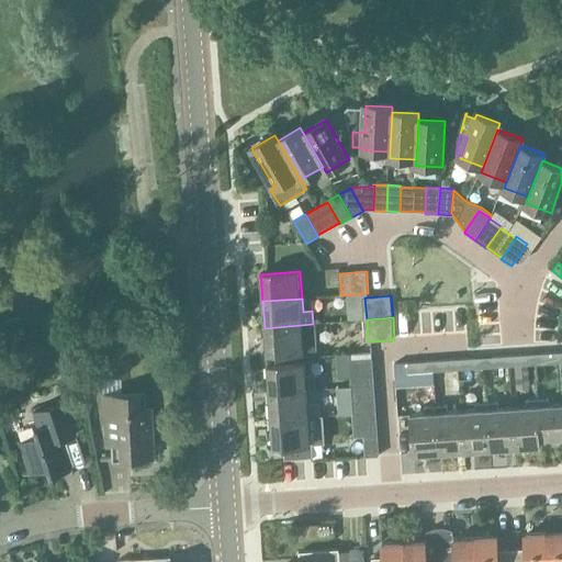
[(316,323),(313,323),(313,324),(265,328),(266,353),(318,350),(316,323)]
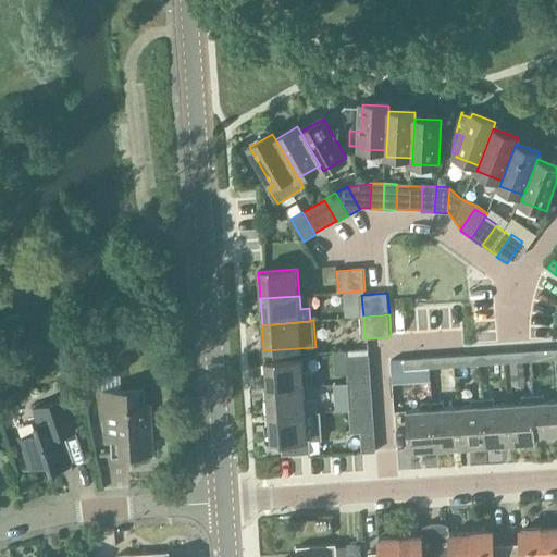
[(53,337),(59,354),(71,350),(65,334),(53,337)]
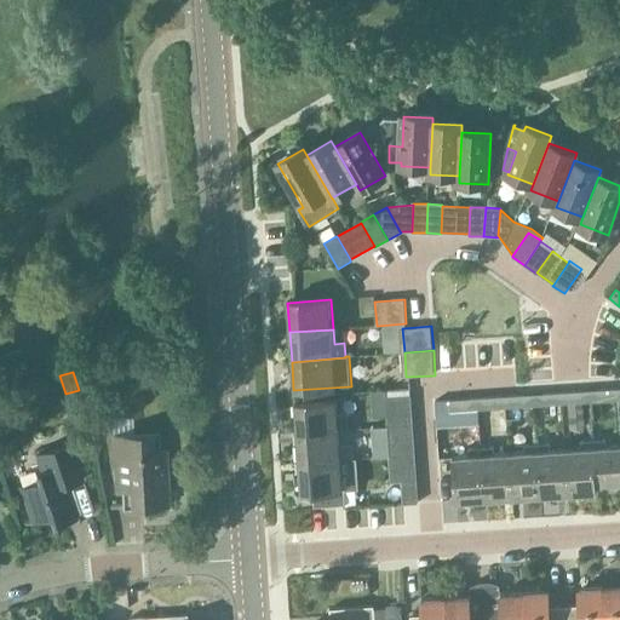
[(598,390),(598,402),(619,401),(618,389),(598,390)]
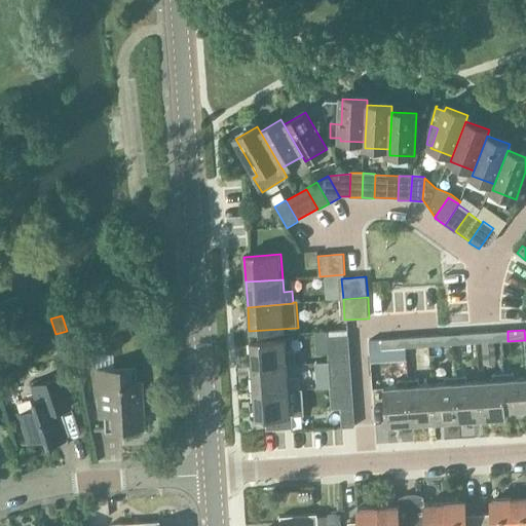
[(476,333),(477,343),(493,342),(493,332),(476,333)]
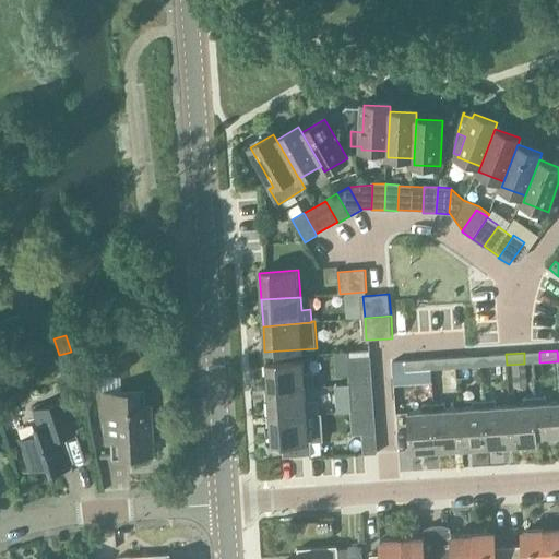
[(0,356),(0,368),(14,365),(11,354),(0,356)]
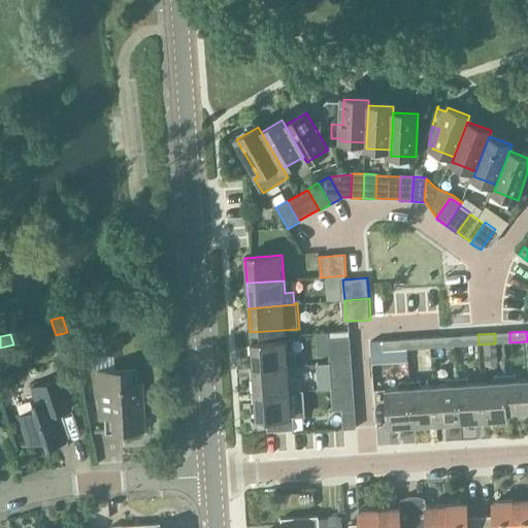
[(461,336),(462,345),(479,344),(477,334),(461,336)]
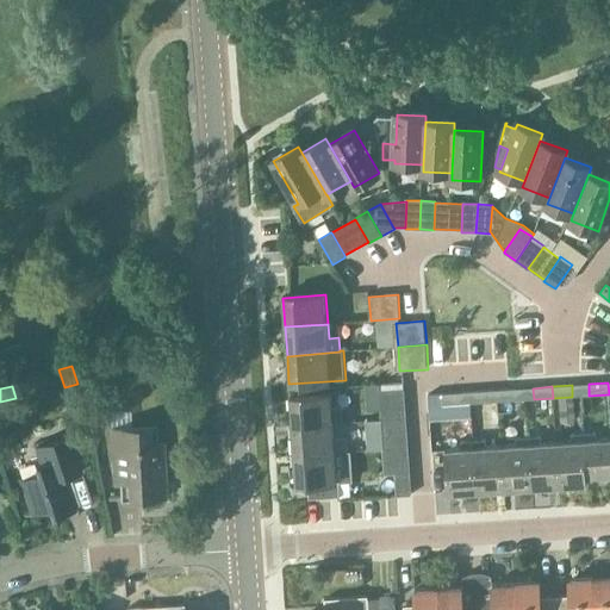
[(383,403),(405,400),(404,388),(381,391),(383,403)]
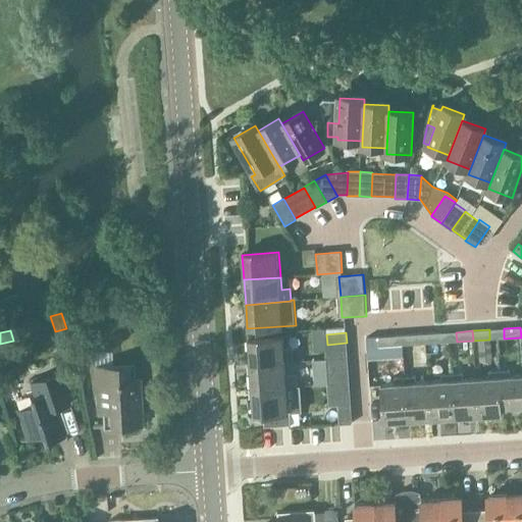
[(442,333),(426,334),(427,344),(444,343),(442,333)]
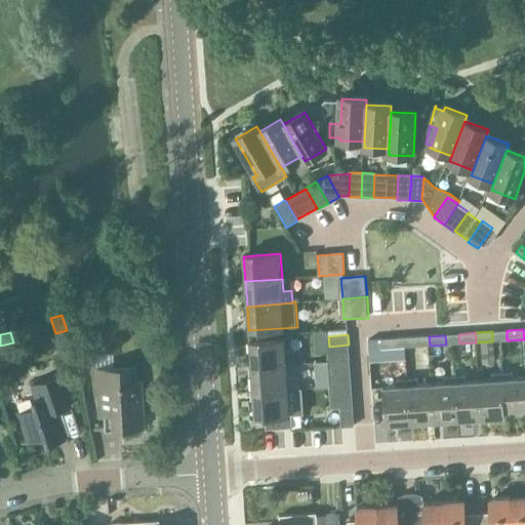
[(430,346),(429,336),(412,337),(413,347),(430,346)]
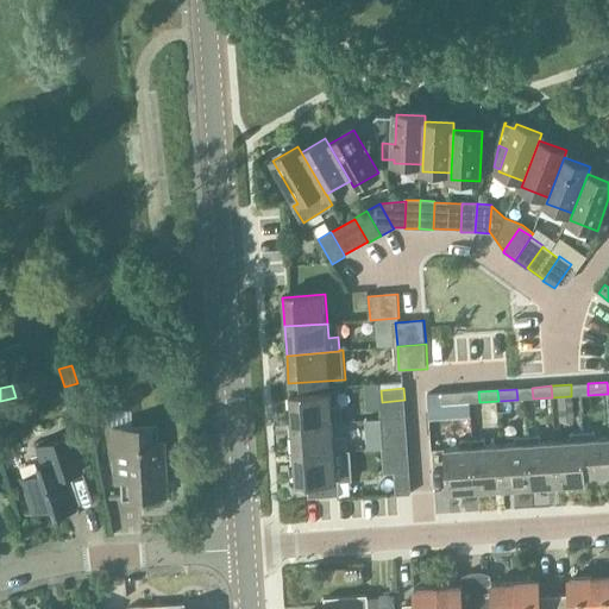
[(460,393),(441,394),(441,405),(460,403),(460,393)]
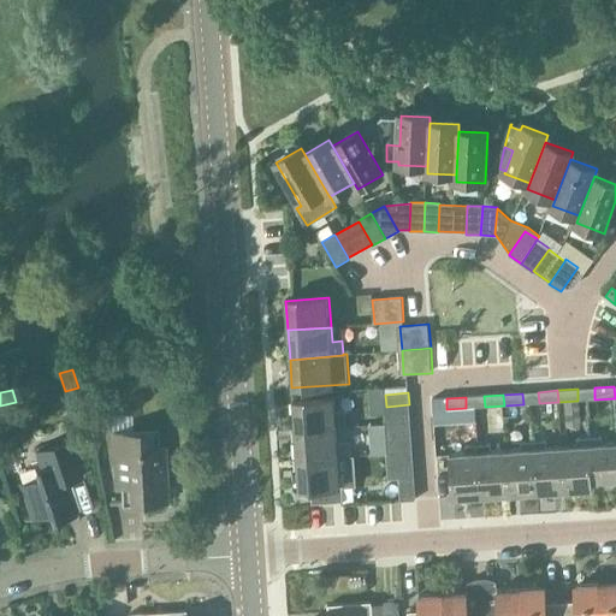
[(344,412),(336,412),(336,400),(292,402),(295,432),(337,428),(337,426),(345,426),(344,412)]
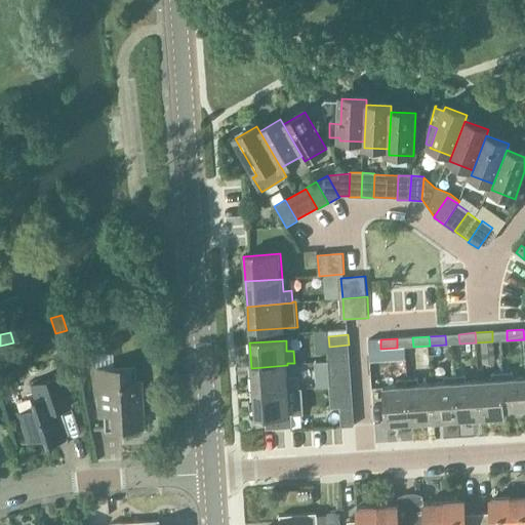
[(251,368),(253,393),(289,390),(299,390),(298,377),(288,378),(287,365),(251,368)]
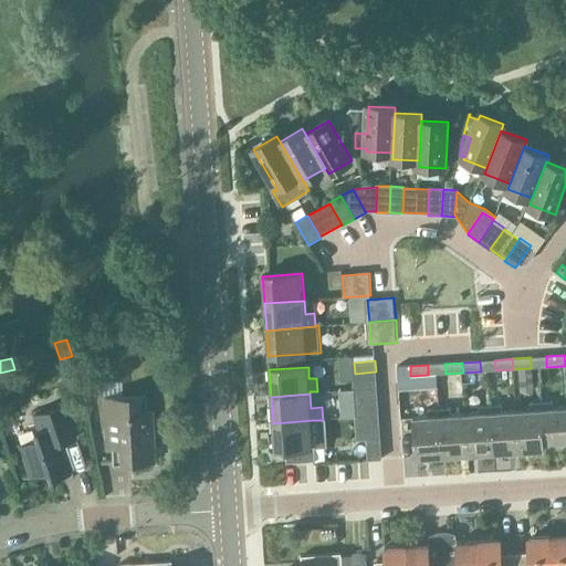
[(145,410),(145,395),(104,397),(106,431),(112,431),(113,462),(154,461),(152,410),(145,410)]
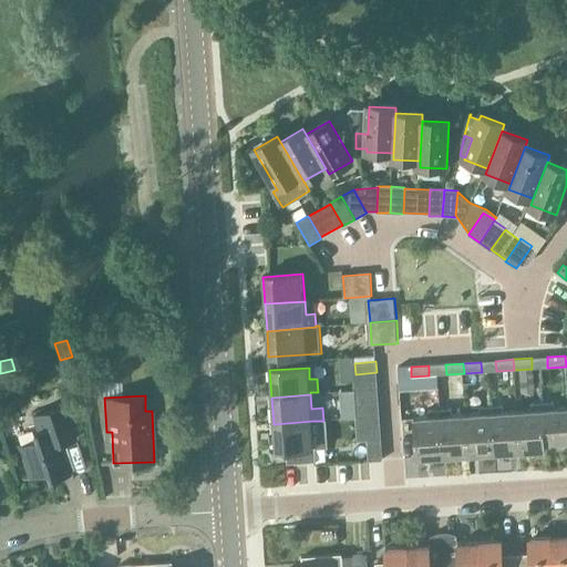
[(554,403),(540,404),(544,443),(566,441),(566,408),(555,410),(554,403)]
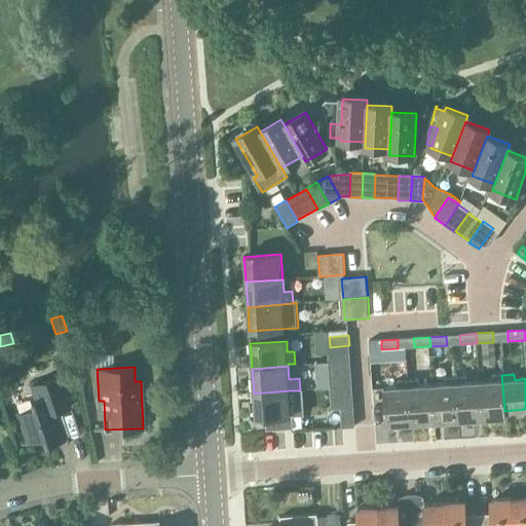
[(57,413),(71,408),(61,375),(31,385),(36,400),(31,401),(34,409),(20,413),(29,443),(43,439),(45,446),(66,439),(57,413)]
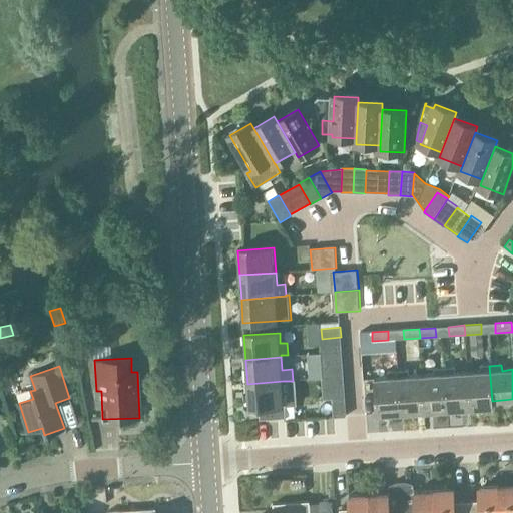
[(325,378),(343,377),(343,366),(324,368),(325,378)]
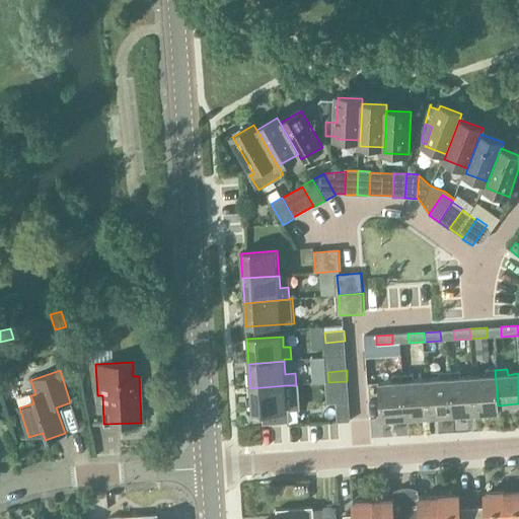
[(484,377),(472,377),(475,414),(498,412),(498,405),(495,370),(484,370),(484,377)]
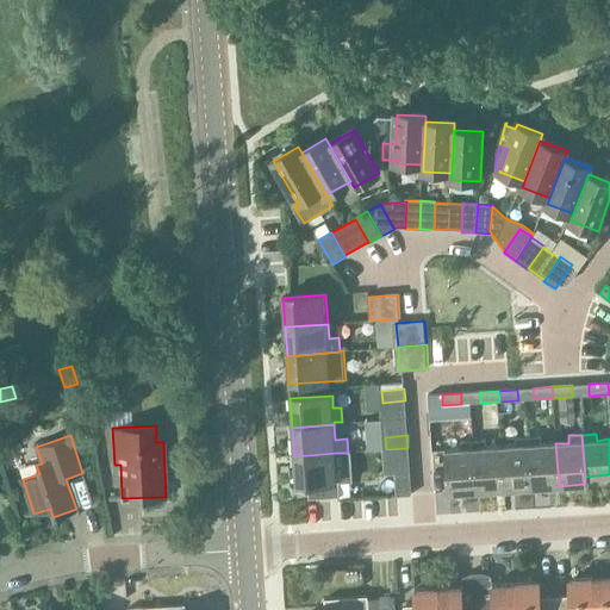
[(541,437),(529,439),(533,487),(559,486),(555,443),(542,444),(541,437)]
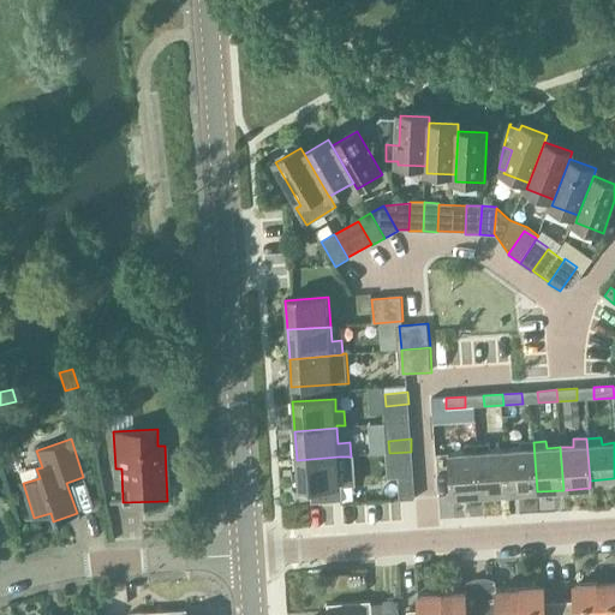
[(537,491),(533,442),(521,442),(521,451),(507,452),(509,494),(537,491)]
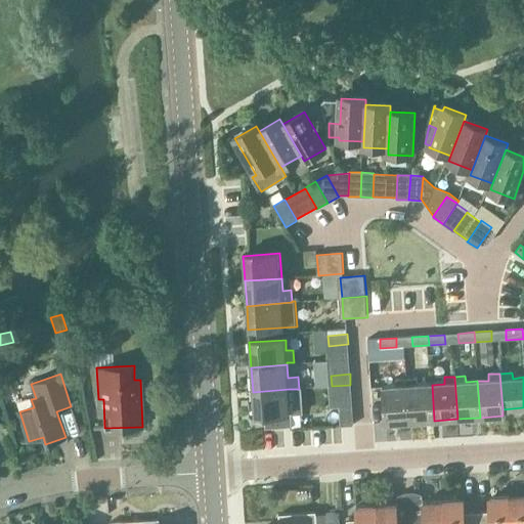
[(434,421),(432,385),(420,386),(419,379),(407,380),(410,423),(434,421)]
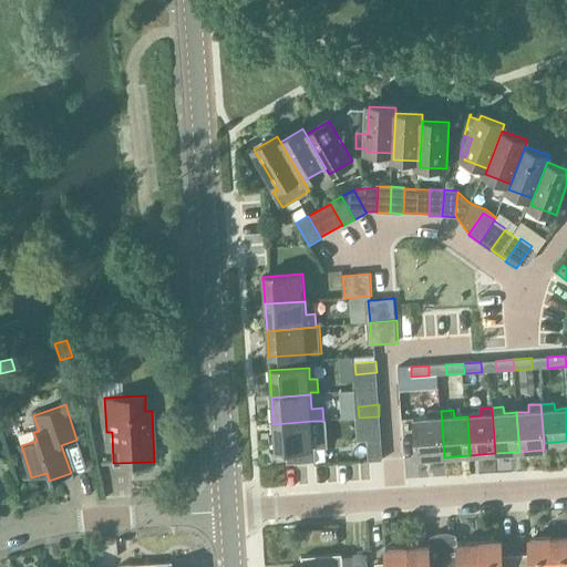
[(444,457),(441,411),(428,412),(428,419),(413,420),(416,459),(444,457)]
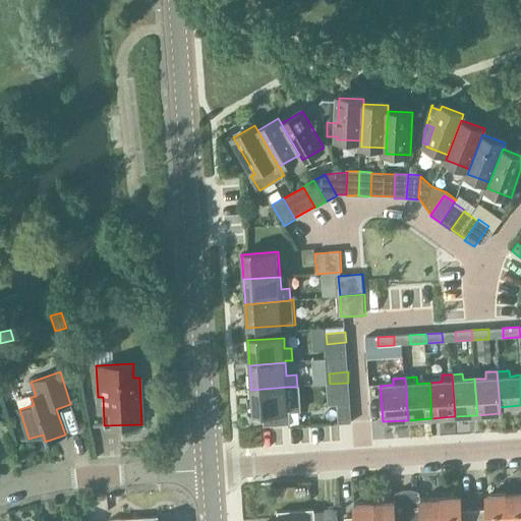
[(348,383),(330,384),(331,407),(350,406),(348,383)]
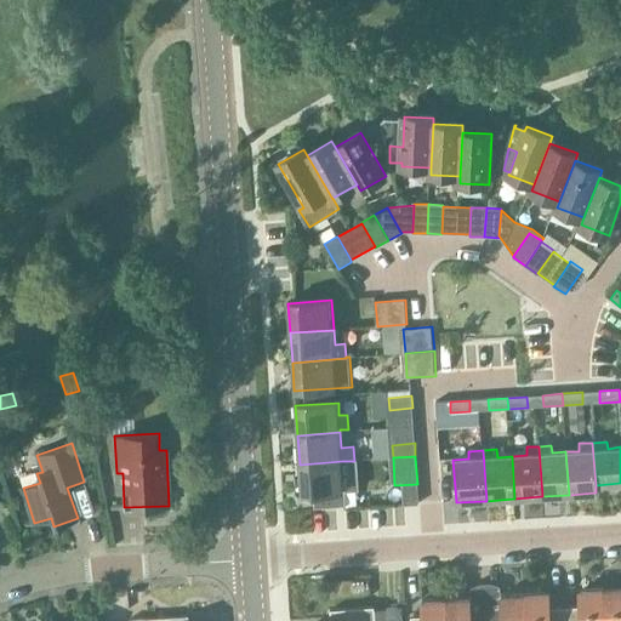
[(345,491),(342,461),(300,465),(302,494),(345,491)]
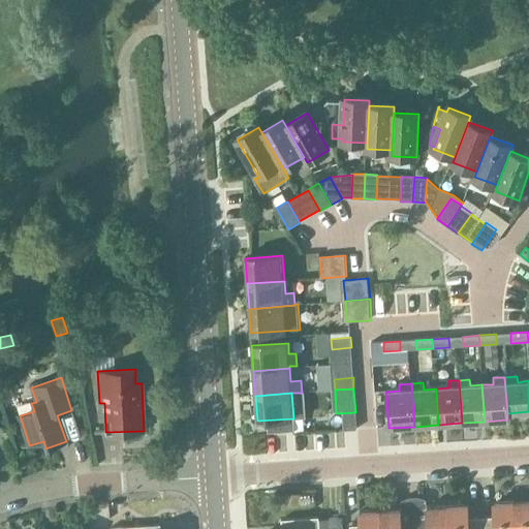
[(528,528),(528,502),(514,504),(515,528),(528,528)]
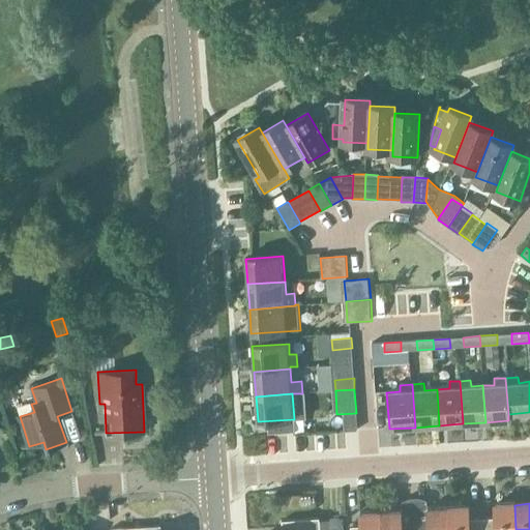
[(516,529),(514,505),(494,506),(495,522),(484,522),(484,529),(516,529)]
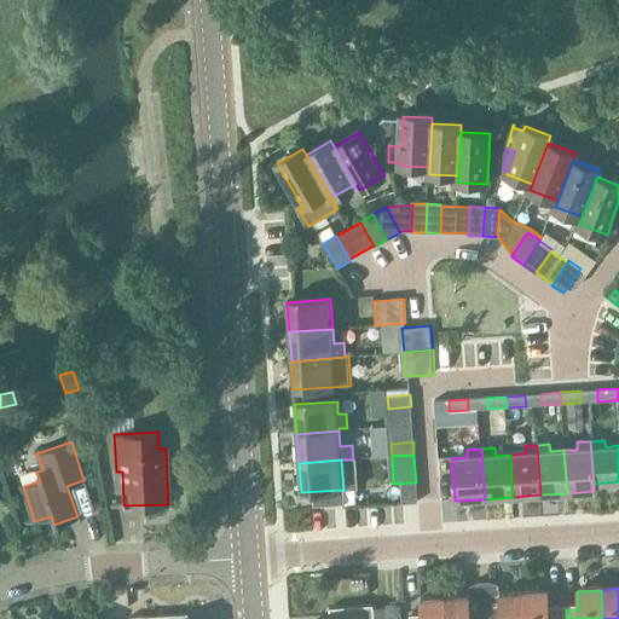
[(522,593),(524,618),(561,618),(561,607),(548,608),(547,591),(522,593)]
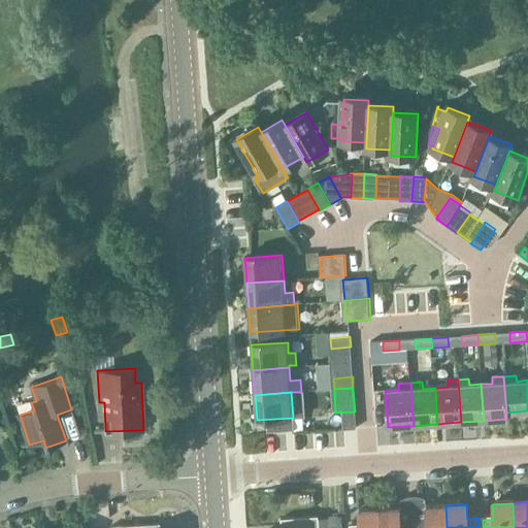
[(447,527),(446,505),(426,506),(427,521),(416,522),(416,527),(447,527)]
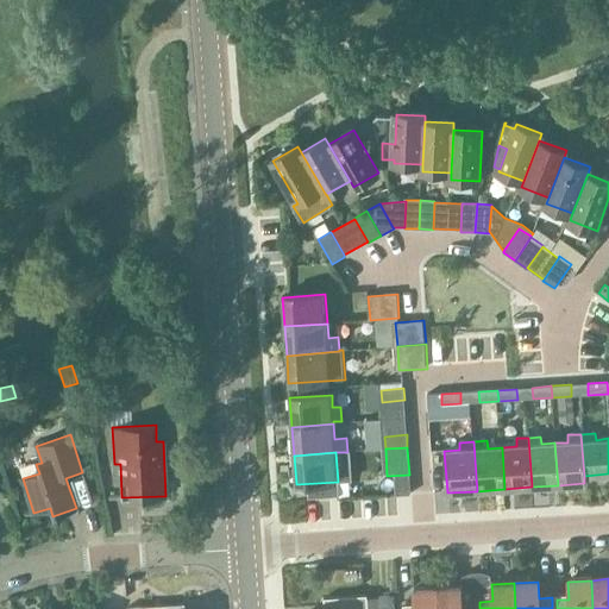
[(459,590),(435,591),(437,608),(472,608),(472,606),(460,607),(459,590)]
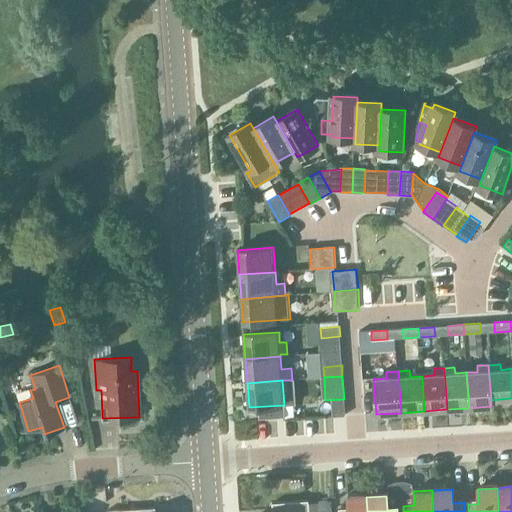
[(367,511),(366,497),(347,499),(347,511),(367,511)]
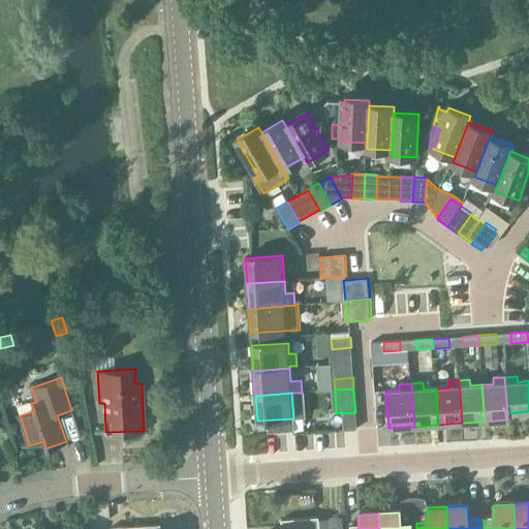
[(317,528),(317,519),(282,522),(282,528),(317,528)]
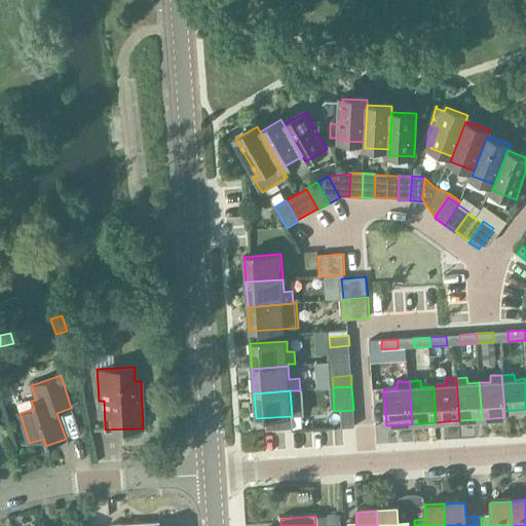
[(326,525),(338,525),(338,517),(326,518),(326,525)]
